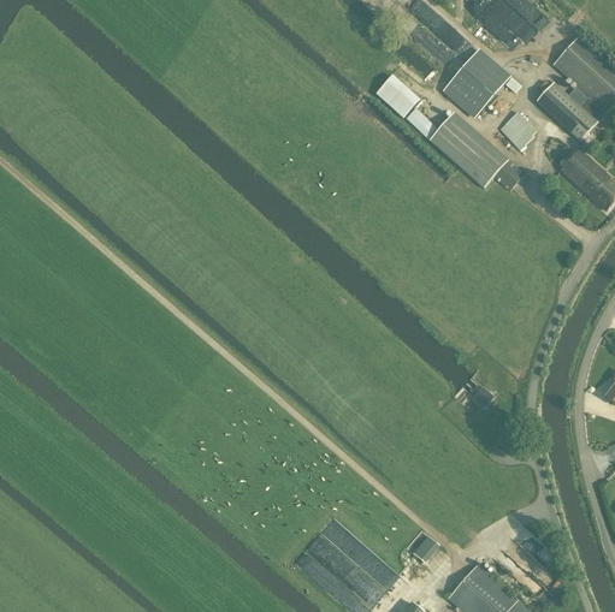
[(605,111),(614,100),(614,66),(578,34),(551,63),(605,111)]
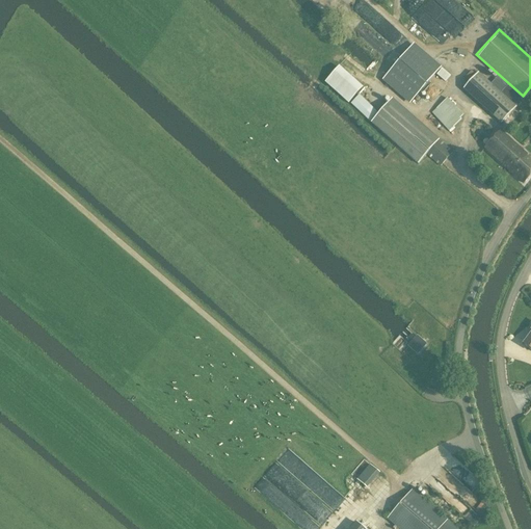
[(413,41),(381,78),(408,102),(441,64),(413,41)]
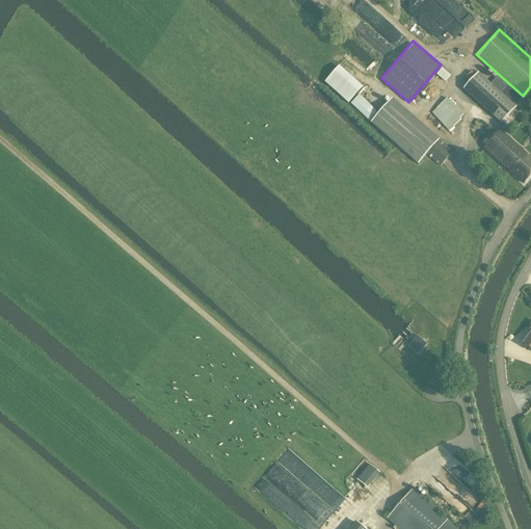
[(500,121),(515,104),(477,70),(462,86),(500,121)]
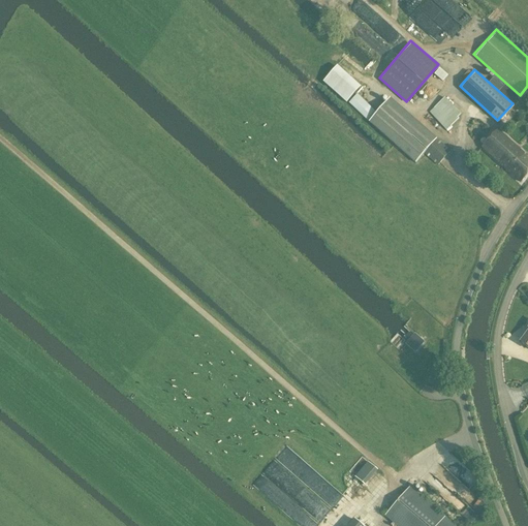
[(415,160),(436,136),(389,95),(368,119),(415,160)]
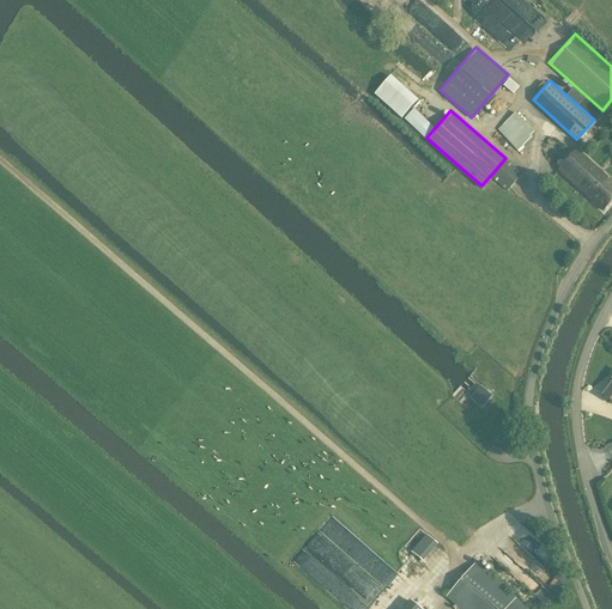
[(603,208),(611,198),(611,181),(575,147),(557,168),(603,208)]
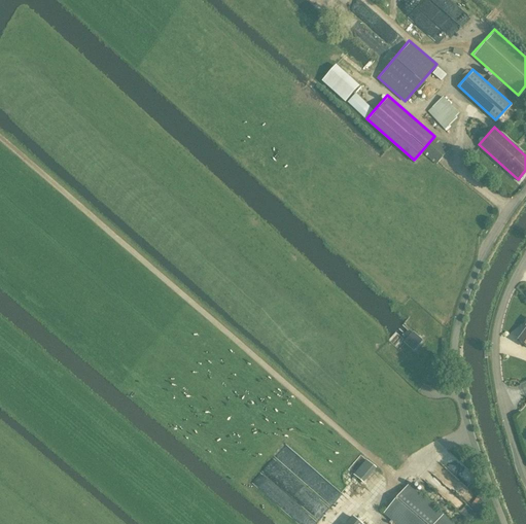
[(435,162),(448,148),(434,137),(423,150),(435,162)]
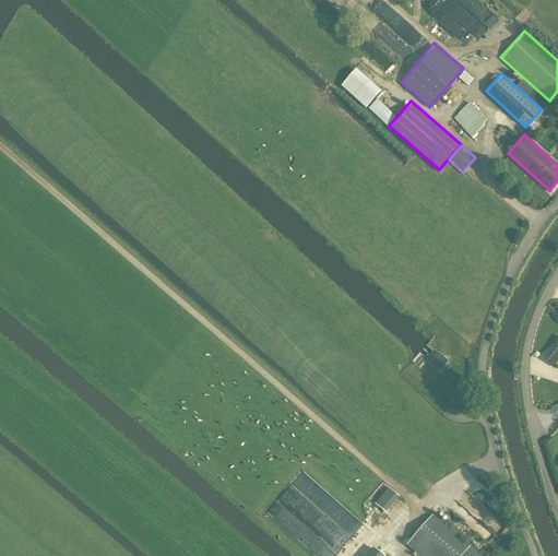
[(429,361),(428,361),(435,367),(438,369),(446,361),(447,359),(441,355),(437,351),(437,352),(429,361)]
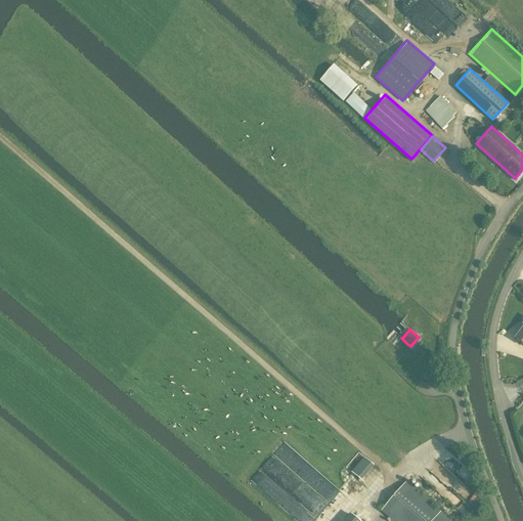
[(447,520),(438,513),(440,511),(405,480),(380,509),(394,520),(447,520)]
